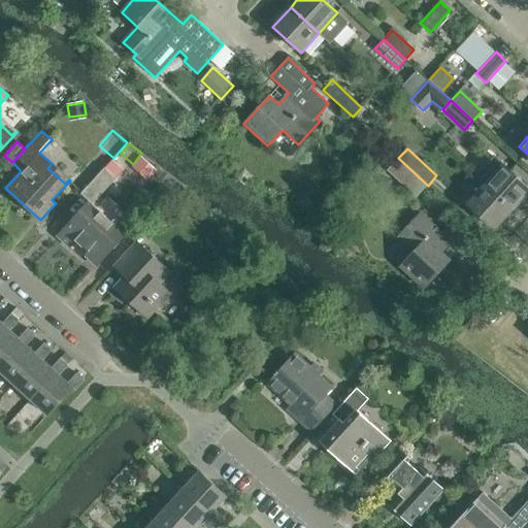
[(140,156),(132,166),(147,179),(156,170),(140,156)]
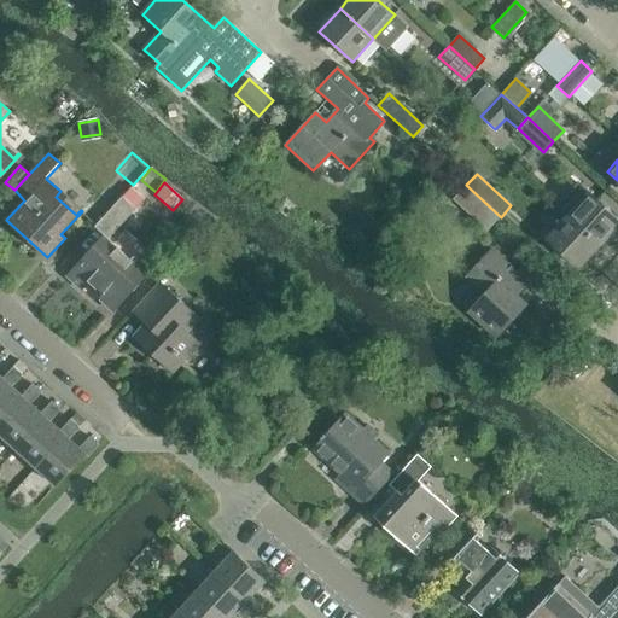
[(617,226),(617,219),(579,184),(558,208),(567,216),(600,246),(617,226)]
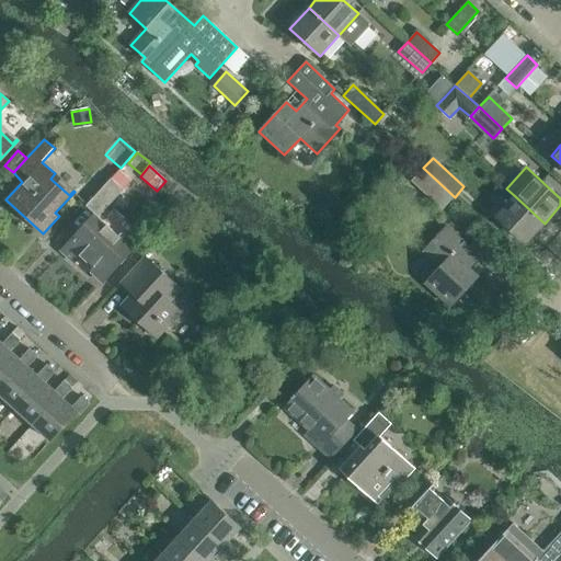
[(455,197),(423,168),(411,181),(443,210),(455,197)]
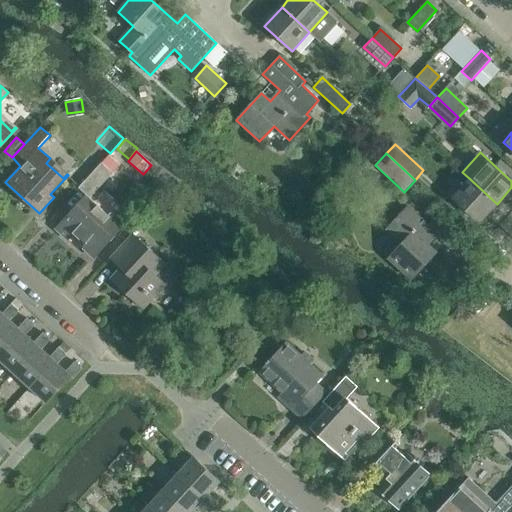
[(107,156),(101,163),(112,173),(118,166),(107,156)]
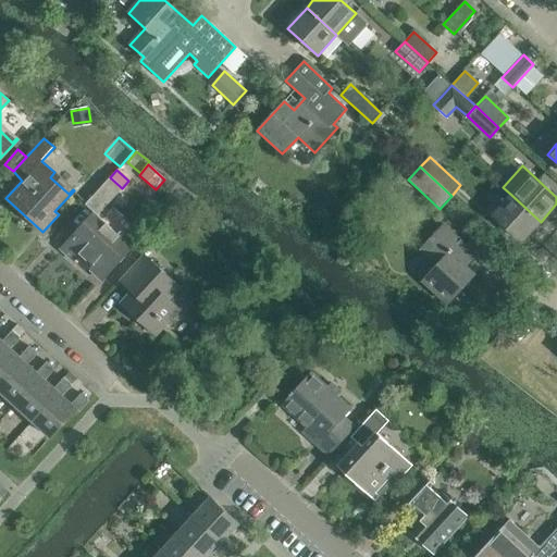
[(85,205),(98,215),(122,188),(110,177),(85,205)]
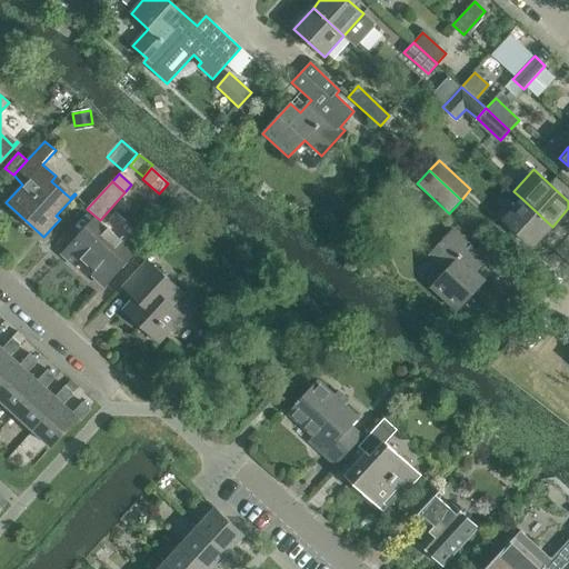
[(552,227),(522,199),(502,220),(532,248),(552,227)]
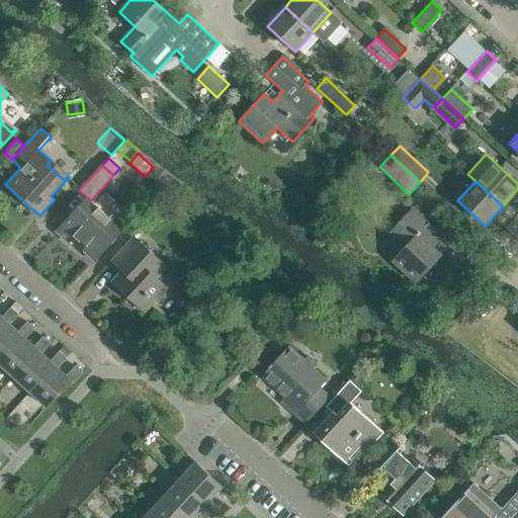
[(112,216),(109,218),(98,207),(96,210),(86,201),(58,232),(59,233),(63,229),(73,239),(75,237),(85,246),(83,248),(85,250),(86,250),(95,259),(124,228),(124,225),(114,214),(112,216)]
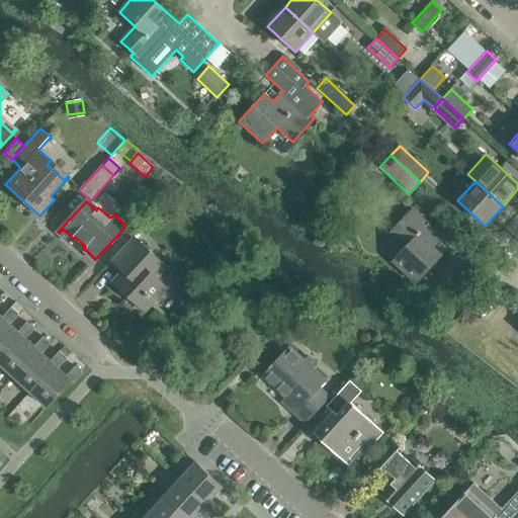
[(433,229),(413,209),(392,232),(407,246),(393,262),(416,283),(441,256),(433,248),(442,237),(460,253),(468,244),(442,219),(433,229)]
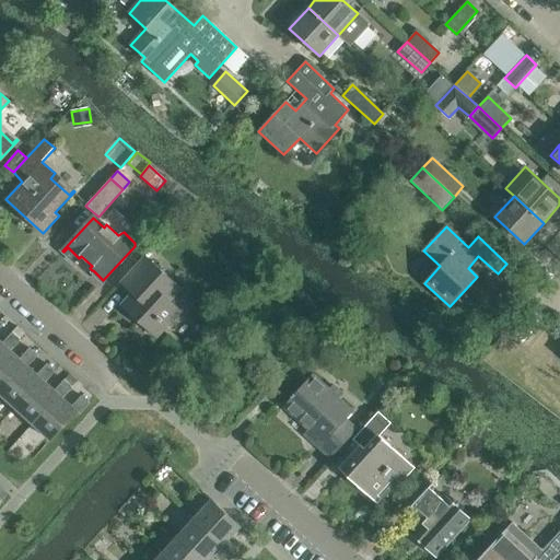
[(117,287),(118,288),(126,279),(136,288),(135,289),(136,290),(123,304),(121,303),(120,304),(158,339),(159,338),(158,337),(181,312),(182,313),(183,312),(171,301),(181,290),(182,290),(144,255),(143,256),(144,257),(117,287)]
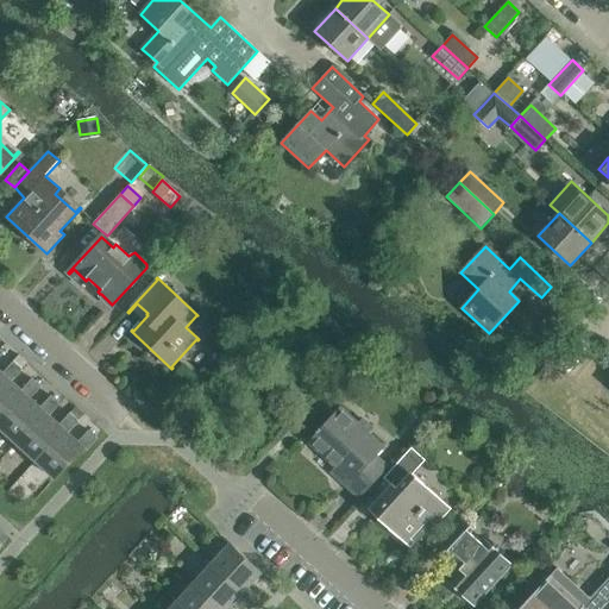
[(0,370),(0,385),(7,377),(11,381),(22,370),(13,362),(2,374),(0,370)]
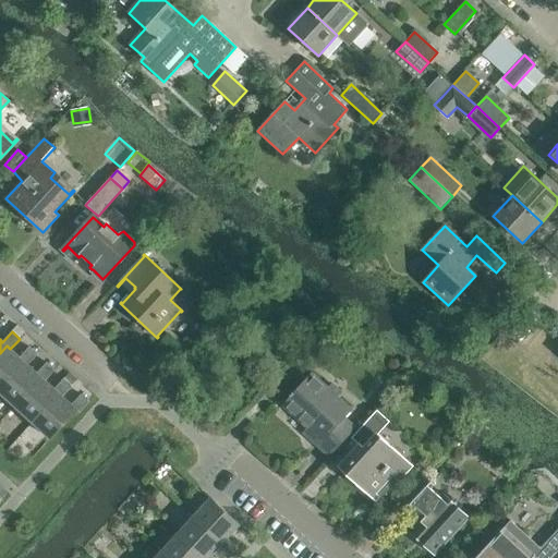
[(7,346),(0,353),(0,388),(24,362),(27,365),(37,354),(29,347),(20,358),(10,349),(7,346)]
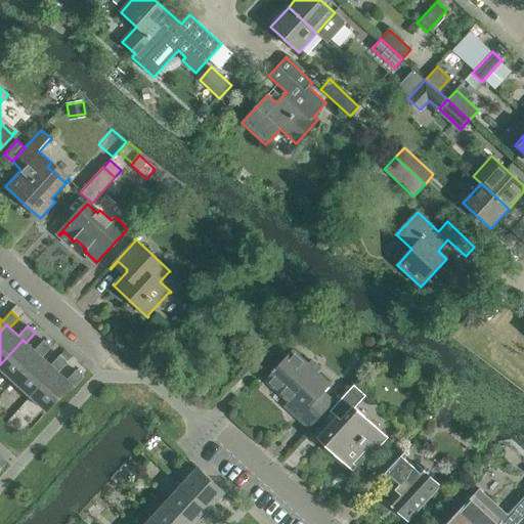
[(26,343),(23,340),(0,364),(0,368),(14,382),(39,354),(42,357),(51,348),(44,341),(35,351),(26,343)]
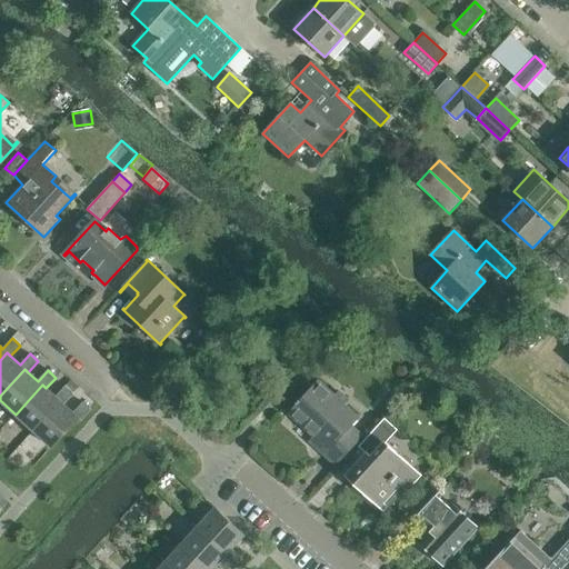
[(289,415),(315,438),(310,442),(336,466),(362,436),(351,426),(359,418),(319,381),(289,415)]
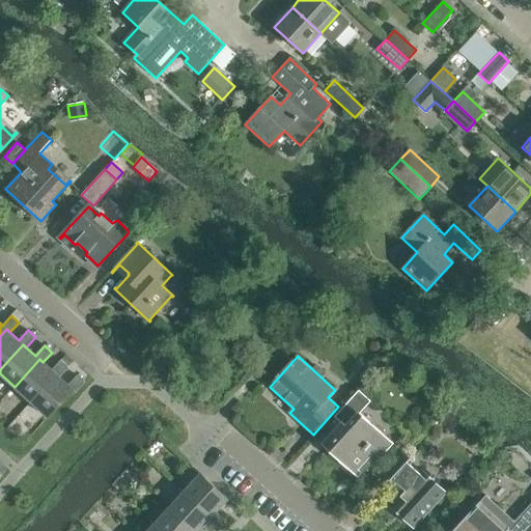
[(52,370),(43,362),(39,359),(15,387),(30,402),(56,374),(59,378),(68,367),(60,360),(52,370)]
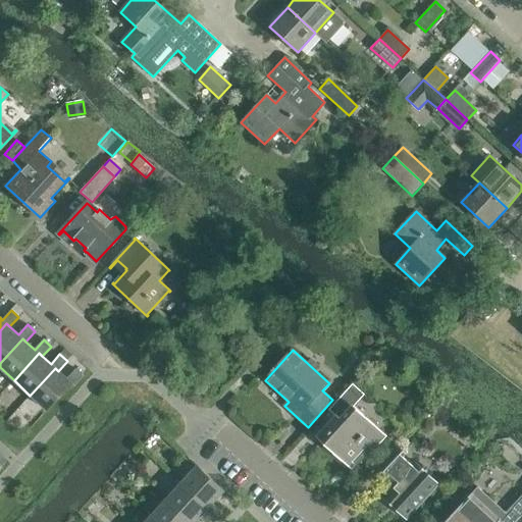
[(58,371),(55,368),(30,396),(47,411),(71,383),(74,386),(84,376),(75,369),(67,379),(58,371)]
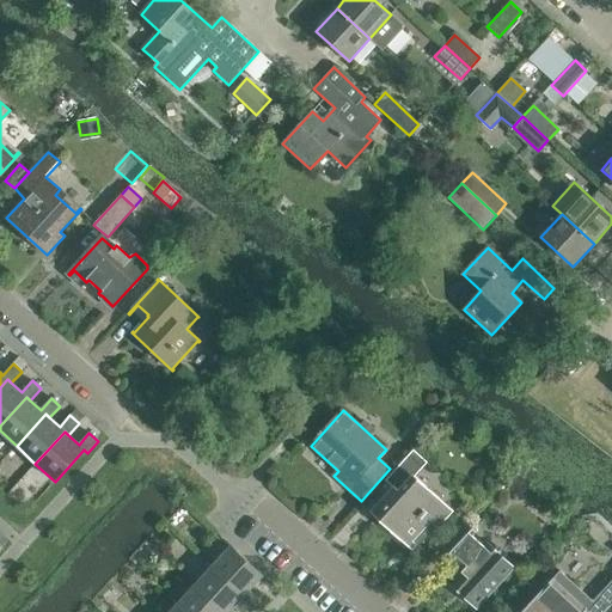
[(395,502),(380,518),(395,530),(392,532),(402,542),(404,539),(412,546),(416,543),(422,549),(441,526),(438,524),(450,510),(438,501),(440,499),(429,489),(428,491),(414,478),(428,463),(414,450),(386,481),(397,490),(390,497),(395,502)]
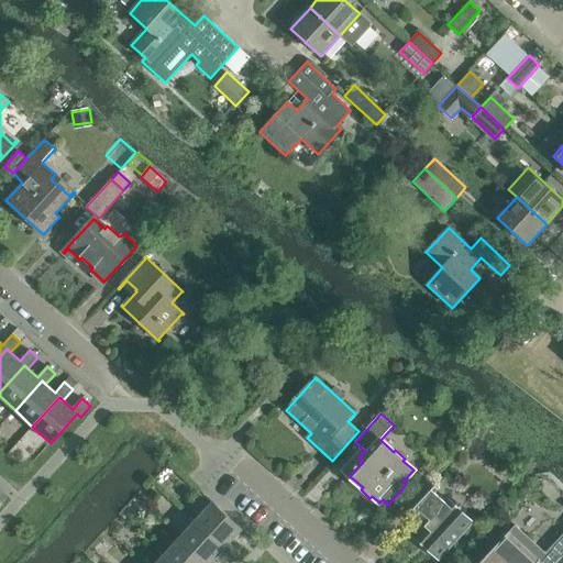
[(404,503),(417,514),(418,512),(429,522),(414,539),(438,561),(474,521),(450,499),(446,503),(435,493),(439,489),(427,478),(404,503)]
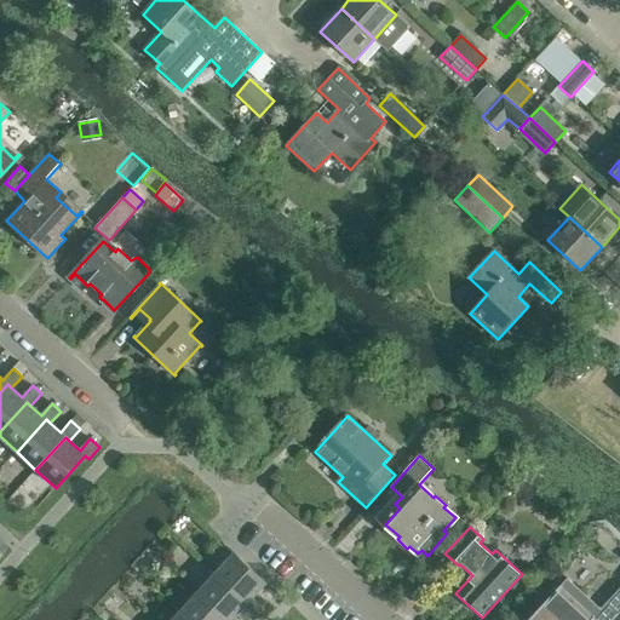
[(265,584),(234,554),(214,574),(247,604),(244,608),(256,619),(264,609),(252,598),(265,584)]
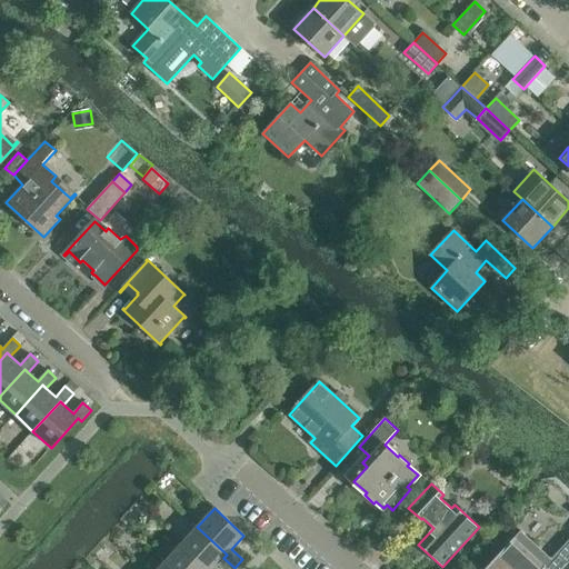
[(217,568),(216,567),(223,558),(227,555),(197,527),(181,545),(208,568),(217,568)]
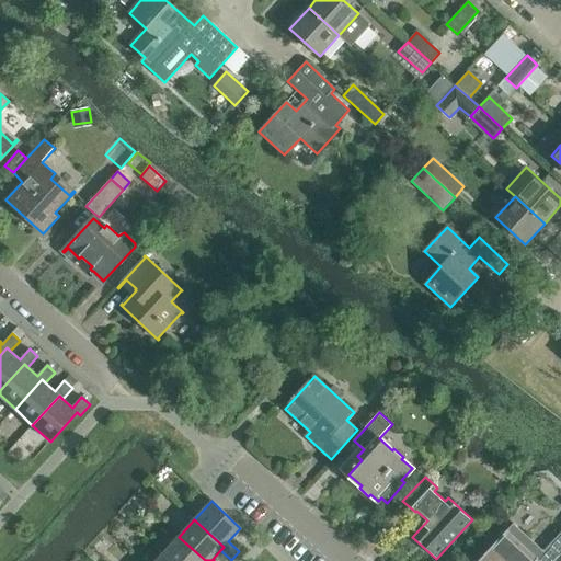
[(554,560),(559,557),(548,547),(537,558),(508,531),(507,529),(478,560),(554,560)]
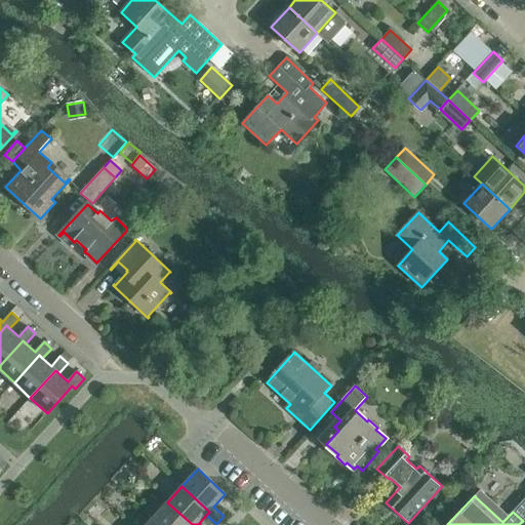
[(524,498),(513,512),(523,521),(524,518),(524,498)]
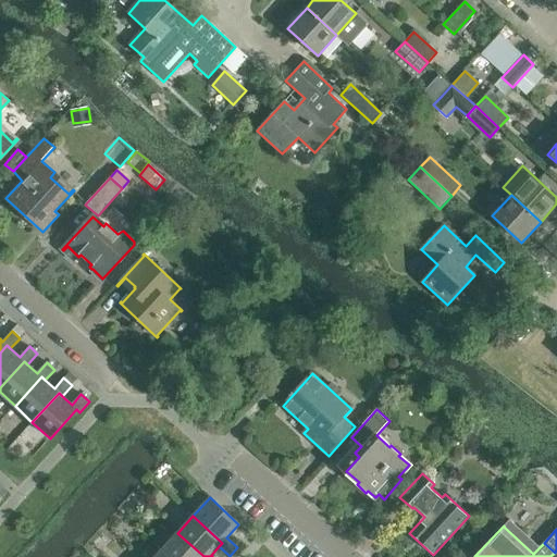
[(203,556),(177,533),(161,551),(169,556),(203,556)]
